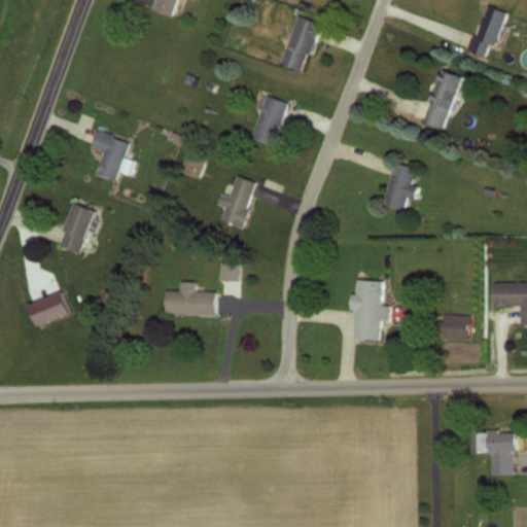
[(153,0),(151,9),(174,15),(177,0),(153,0)]
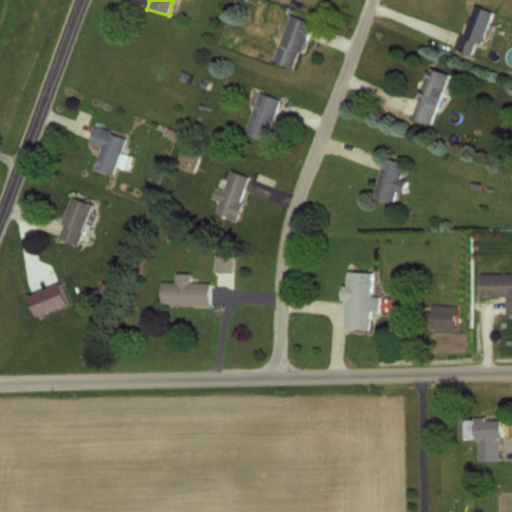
[(457,49),(475,56),(492,11),(473,4),(457,49)]
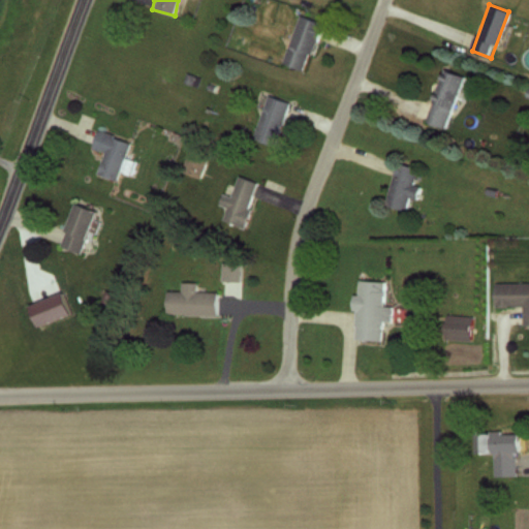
[(282,63),(305,71),(321,23),(299,14),(282,63)]
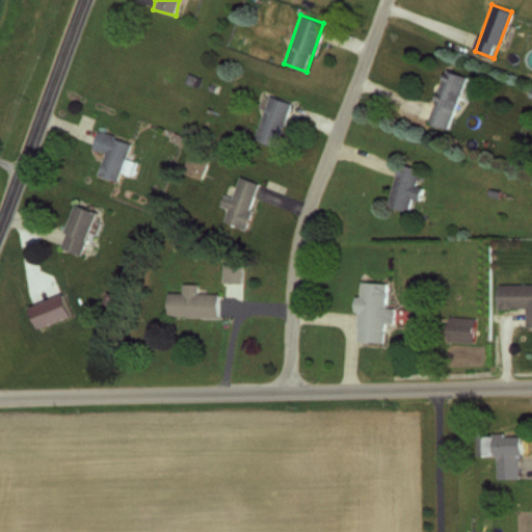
[(449,129),(464,76),(444,70),(428,123),(449,129)]
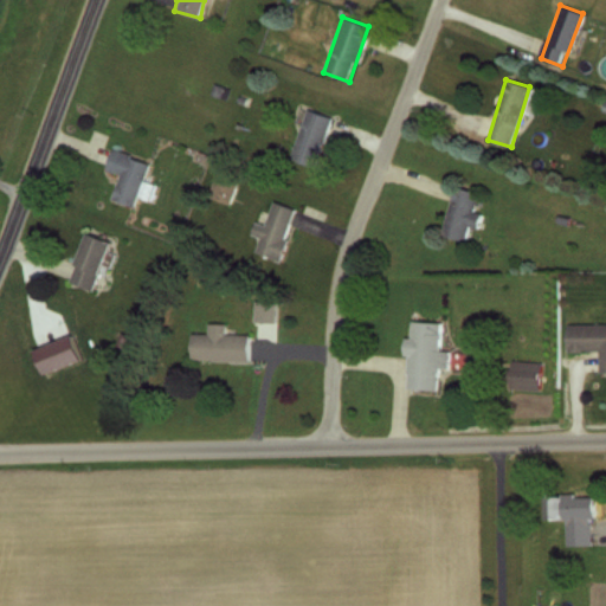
[(330,116),(304,110),(290,161),(316,167),(330,116)]
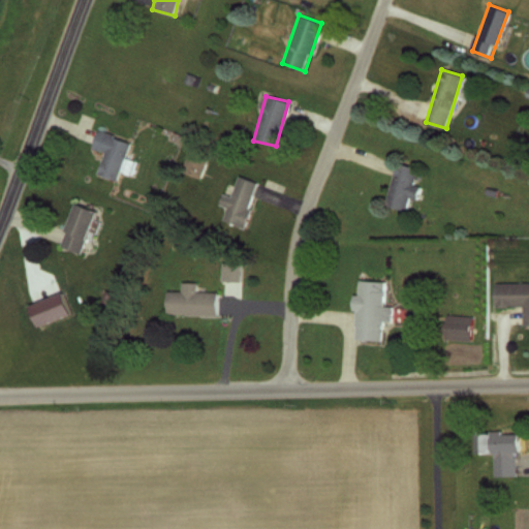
[(128,139),(96,131),(92,149),(103,152),(97,175),(117,181),(128,139)]
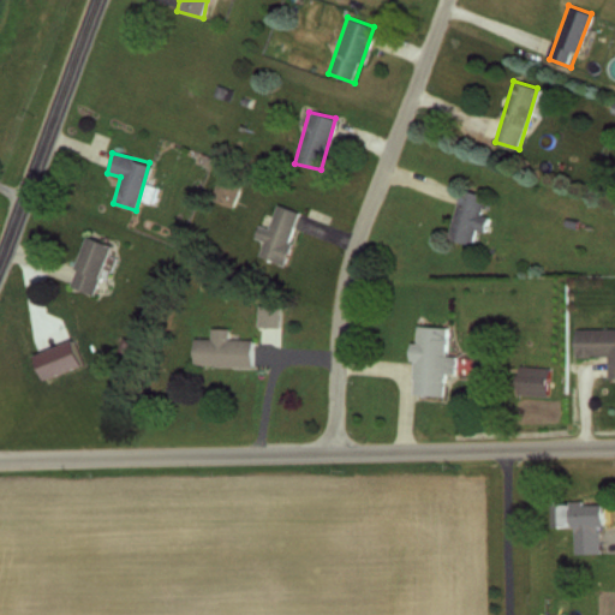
[(239,187),(218,180),(212,199),(232,207),(239,187)]
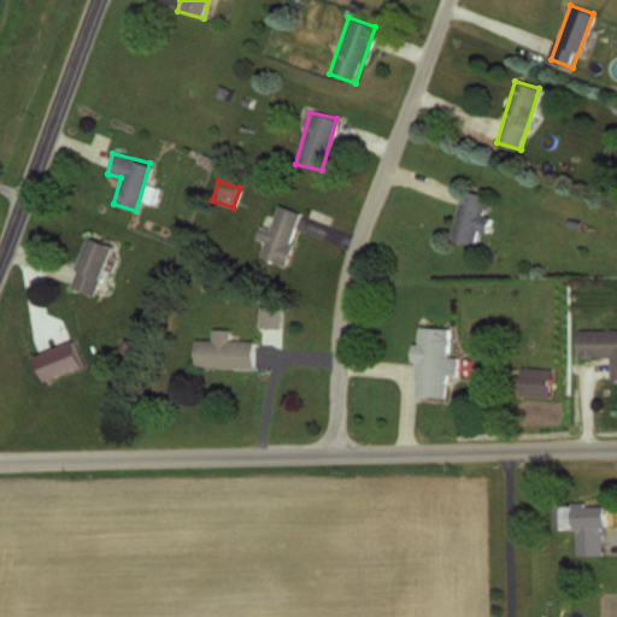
[(488,217),(481,216),(486,195),(460,191),(451,240),(472,245),(476,230),(486,231),(488,217)]
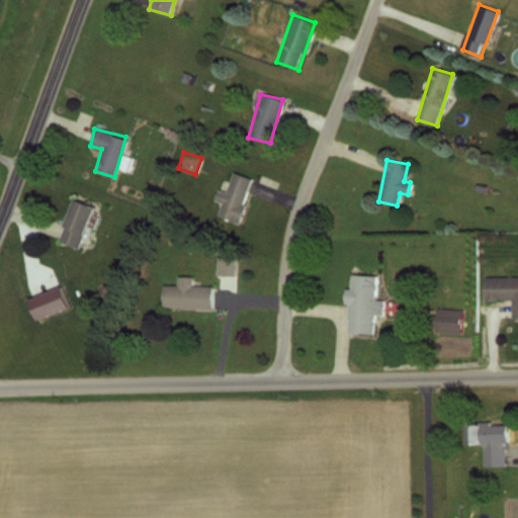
[(218,214),(237,223),(253,180),(233,172),(226,192),(219,189),(214,200),(222,203),(218,214)]
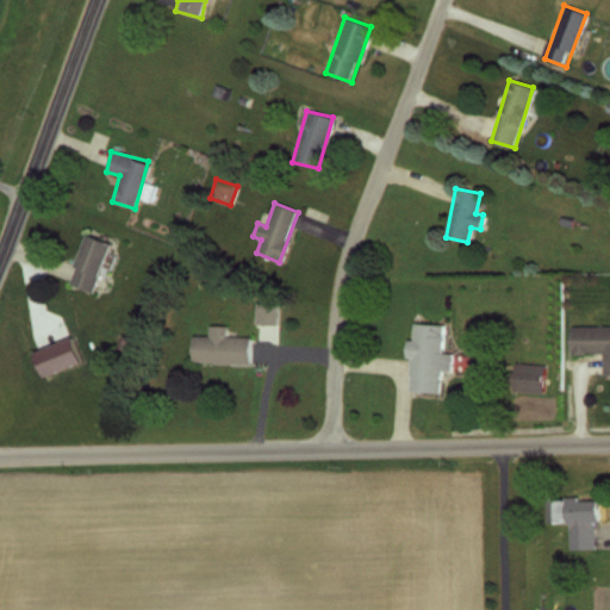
[(110,244),(86,235),(67,284),(92,293),(110,244)]
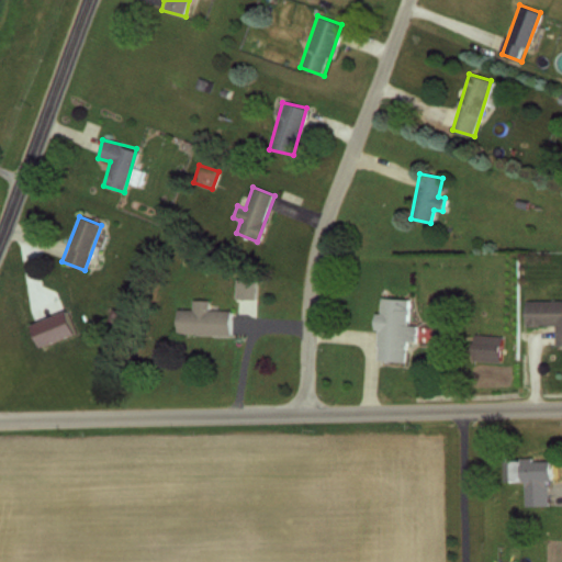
[(408,299),(379,298),(375,360),(404,361),(405,340),(415,340),(415,325),(407,325),(408,299)]
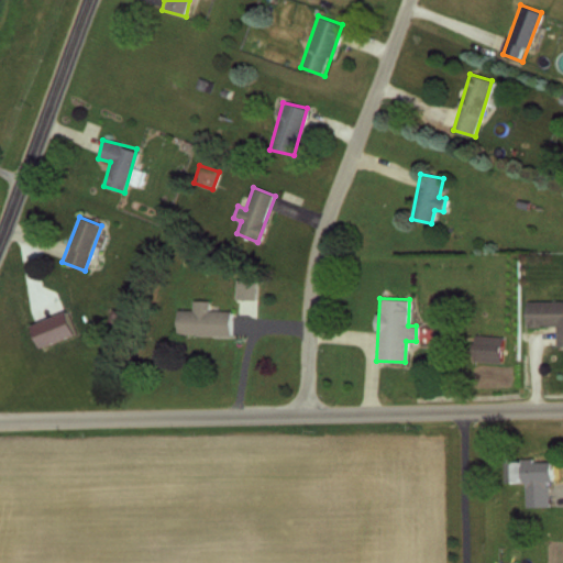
[(230,335),(230,310),(208,310),(208,300),(192,300),(192,310),(176,310),(176,335),(230,335)]
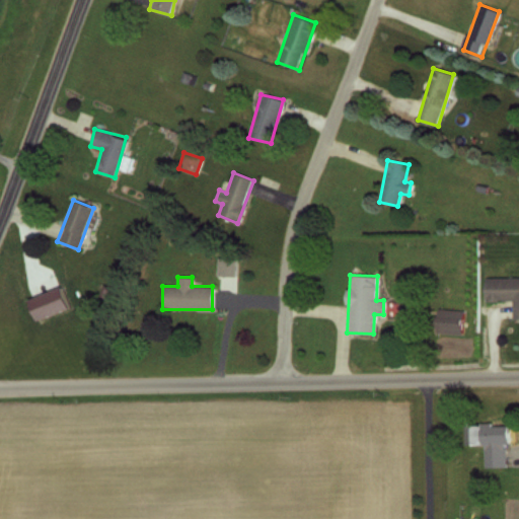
[(518,277),(485,278),(486,301),(513,300),(513,319),(518,319),(518,277)]
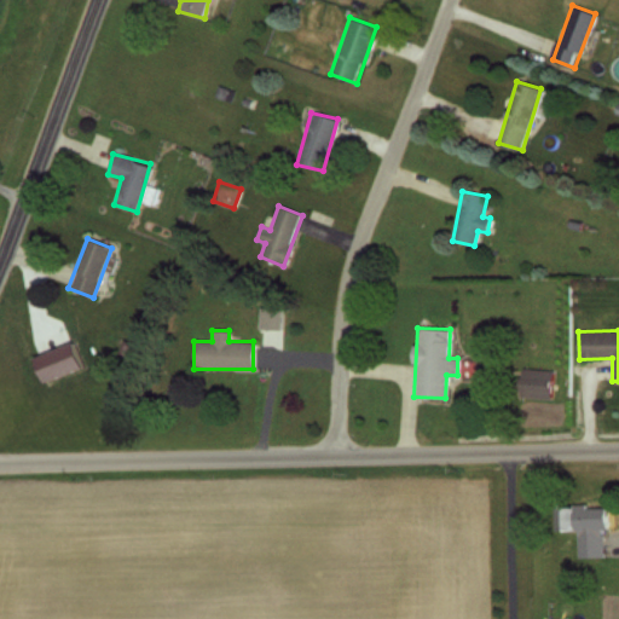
[(550,398),(551,369),(520,368),(519,397),(550,398)]
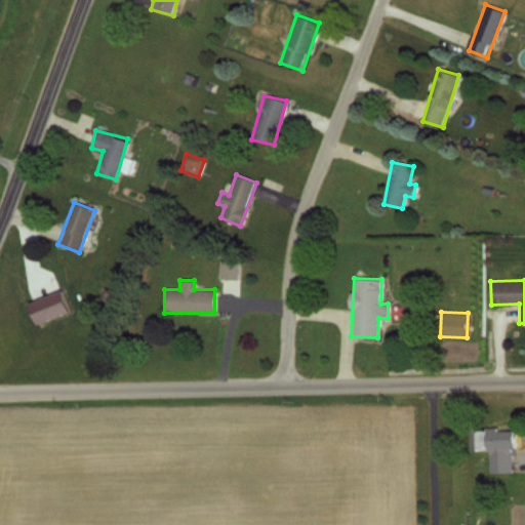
[(472,428),(472,450),(489,450),(489,473),(512,473),(512,428),(472,428)]
